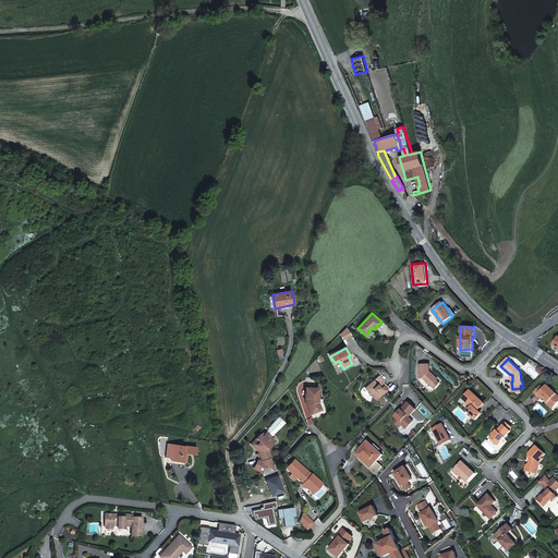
[(431,372),(429,365),(419,365),(420,378),(423,377),(432,386),(438,379),(431,372)]
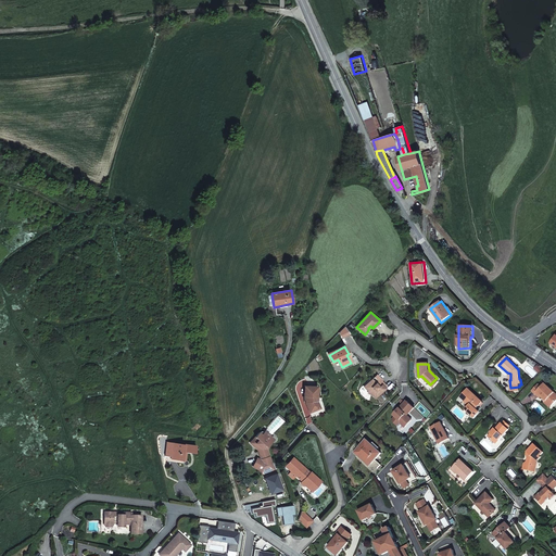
[(378,383),(382,380),(377,374),(365,388),(368,391),(369,395),(373,395),(377,399),(388,387),(383,382),(380,386),(378,383)]
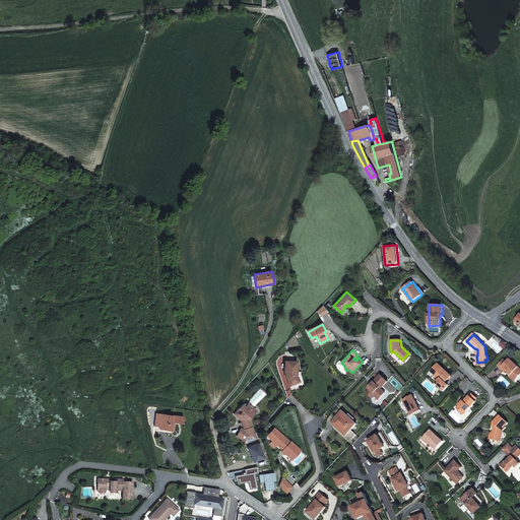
[(407,354),(402,360),(405,363),(410,356),(407,354)]
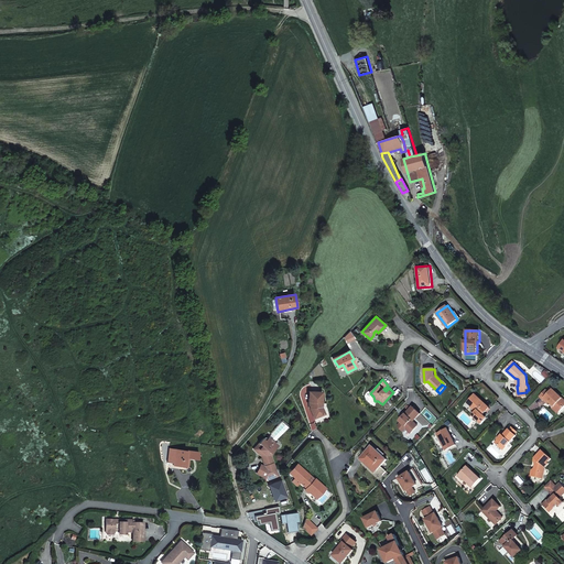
[(552,405),(553,407),(557,412),(563,405),(563,399),(554,388),(546,394),(543,391),(540,394),(545,402),(548,400),(550,402),(551,401),(554,404),(552,405)]
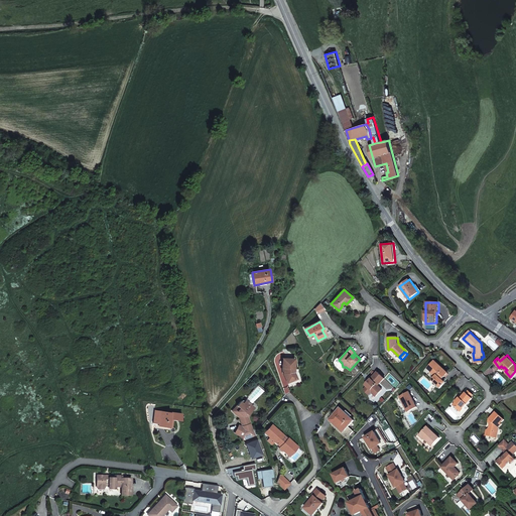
[(296,371),(294,357),(283,358),(284,367),(285,367),(285,375),(289,383),(299,377),(296,371)]
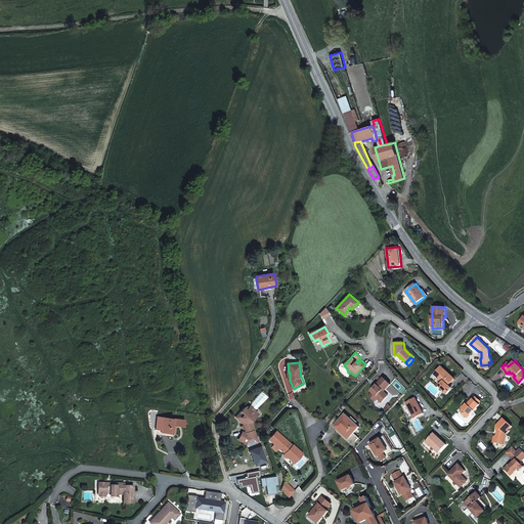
[(434,375),(439,380),(441,378),(446,382),(451,376),(437,363),(432,370),(435,374),(434,375)]
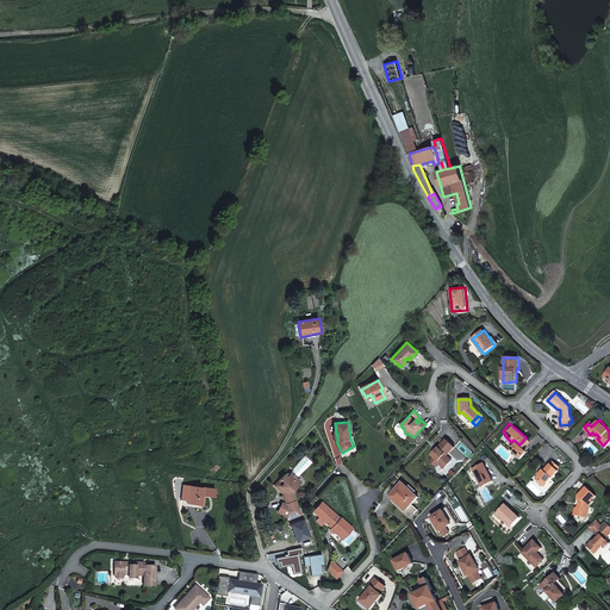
[(455,447),(447,440),(433,455),(435,458),(430,462),(436,467),(441,464),(446,468),(454,460),(448,455),(455,447)]
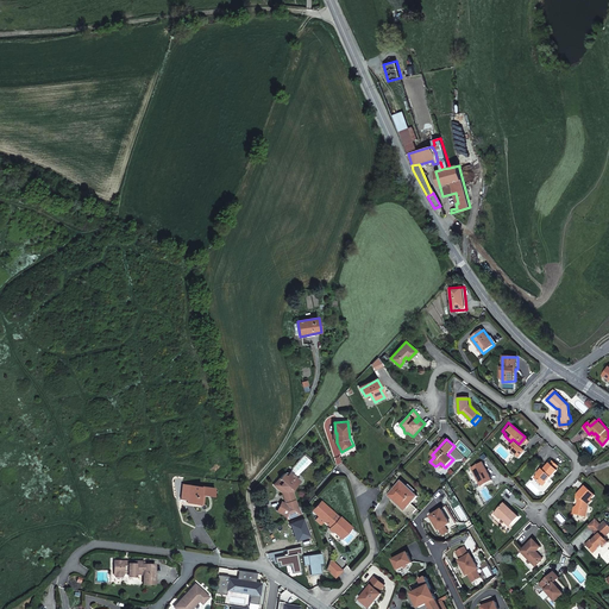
[(493,479),(483,462),(471,469),(481,487),(493,479)]
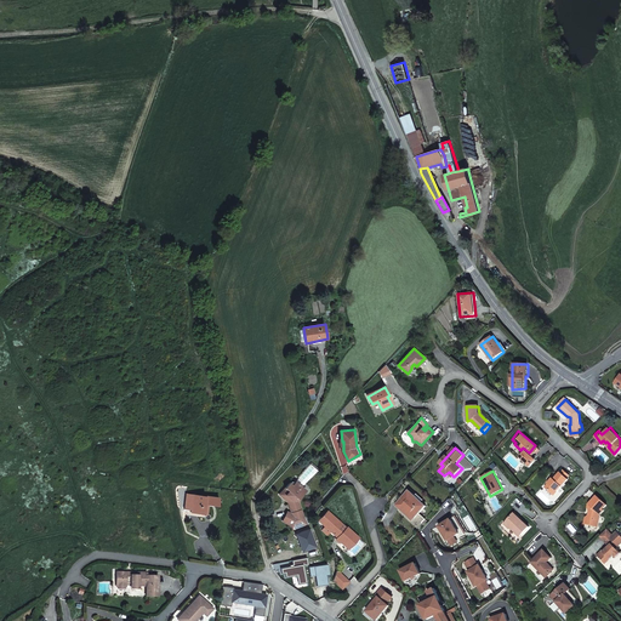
[(567,477),(562,472),(560,472),(546,488),(553,495),(568,479),(567,477)]
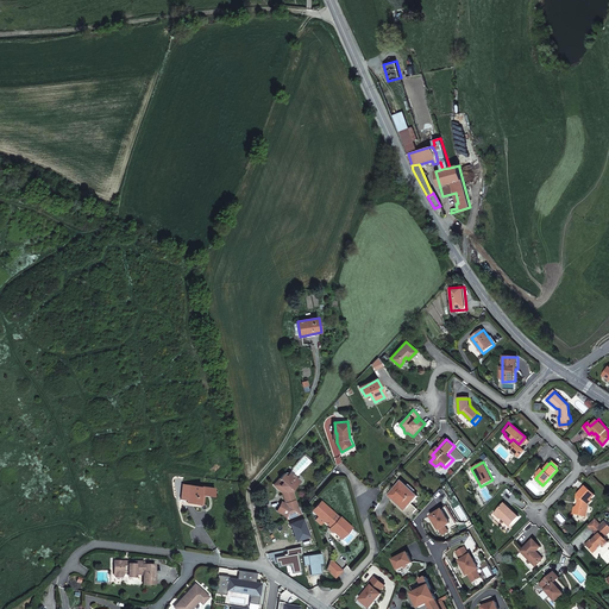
[(294,477),(288,472),(284,477),(281,475),(272,487),(282,494),(286,503),(295,501),(292,494),(294,490),(292,489),(295,484),(292,481),(294,477)]
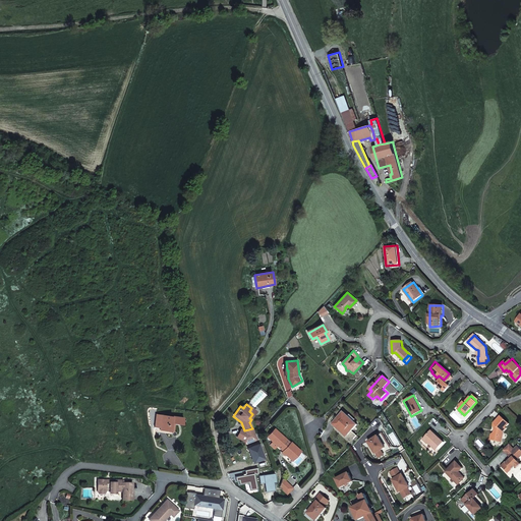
[(339,426),(349,436),(358,425),(343,412),(332,425),(336,429),(339,426)]
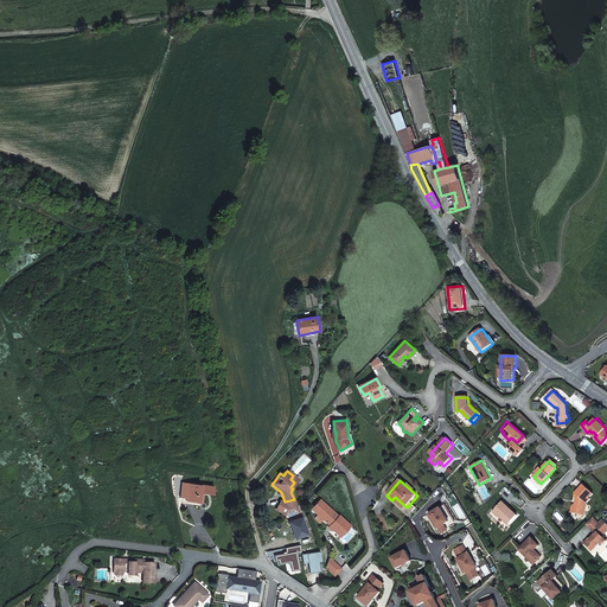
[(215,485),(185,483),(184,503),(200,504),(200,493),(215,494),(215,485)]
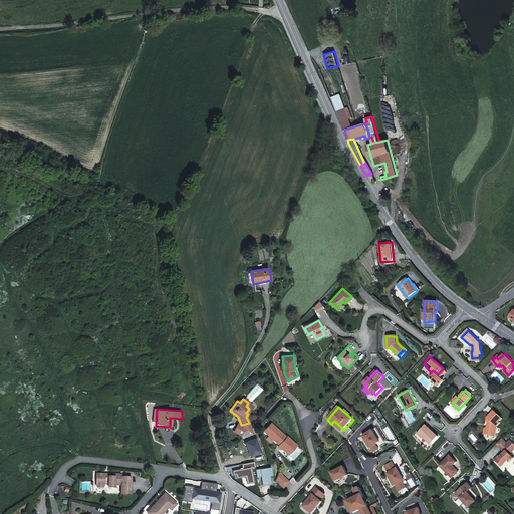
[(503,420),(495,411),(487,418),(488,419),(487,420),(489,424),(488,426),(486,427),(484,434),(494,437),(497,428),(496,427),(500,424),(499,423),(503,420)]
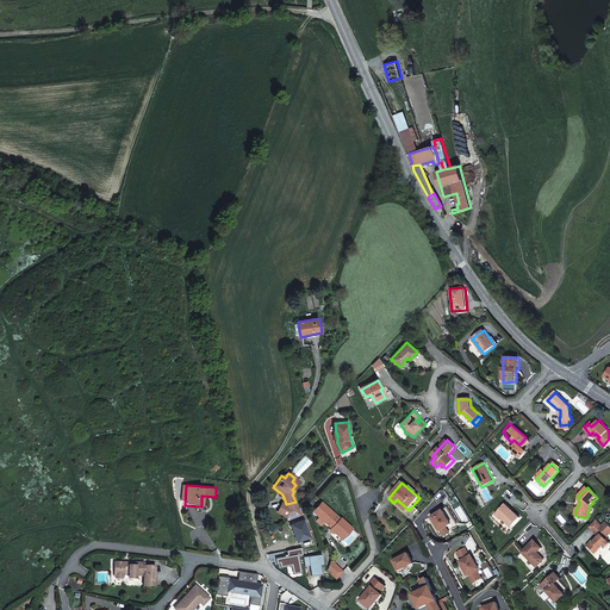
[(406,514),(409,510),(397,499),(393,503),(406,514)]
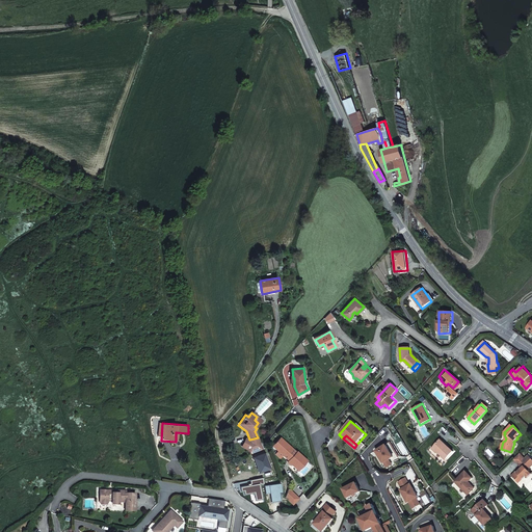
[(258,437),(249,440),(245,439),(243,448),(247,449),(249,453),(263,448),(261,442),(260,443),(258,437)]
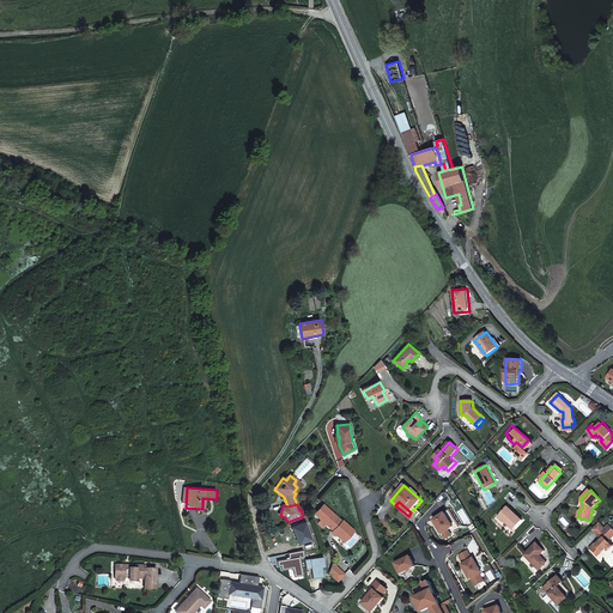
[(334,534),(346,545),(356,533),(345,522),(344,523),(326,507),(317,516),(335,533),(334,534)]
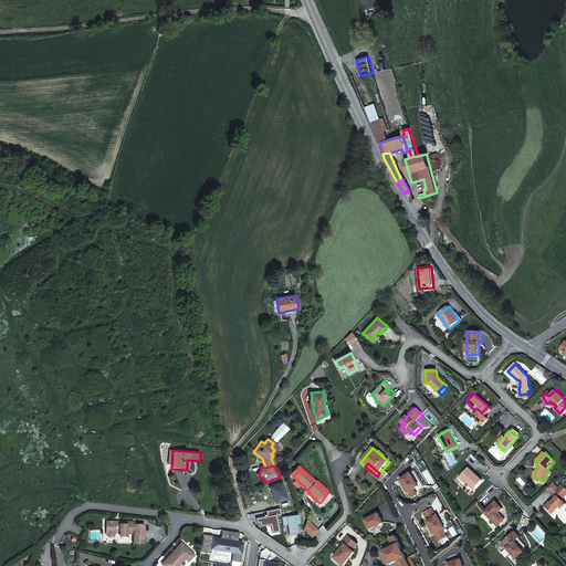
[(475,474),(470,468),(461,475),(473,489),(483,480),(477,472),(475,474)]
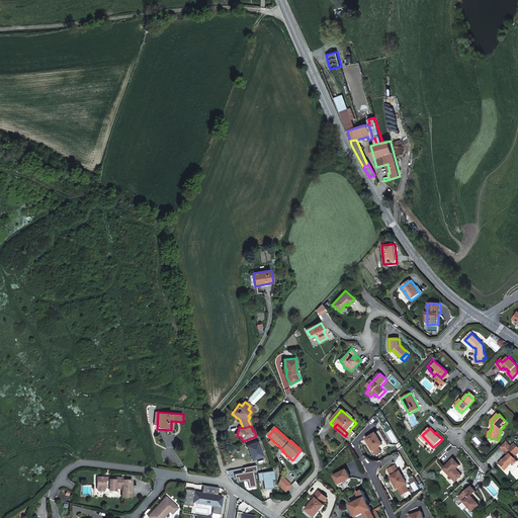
[(377,433),(367,439),(374,450),(383,445),(377,433)]
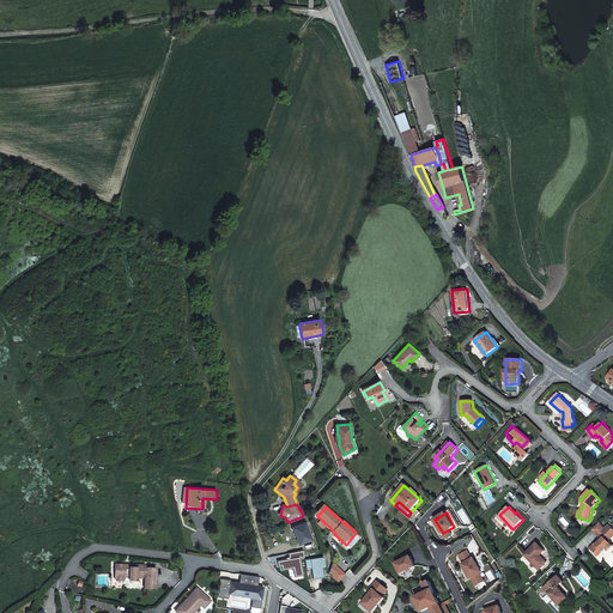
[(308,522),(292,527),(299,545),(314,540),(308,522)]
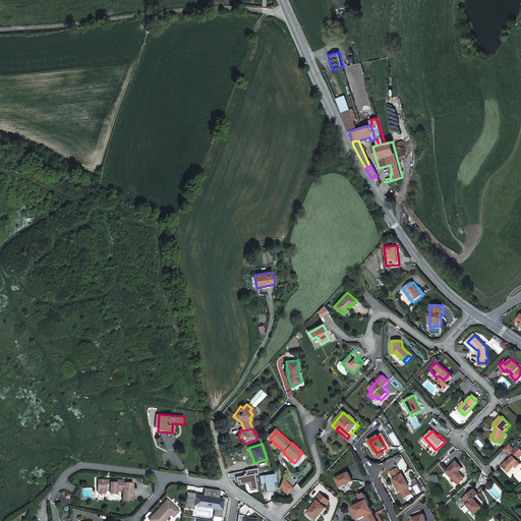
[(513,449),(509,444),(503,450),(509,458),(500,466),(506,472),(510,468),(512,470),(513,472),(520,464),(517,460),(520,456),(520,450),(517,446),(513,449)]
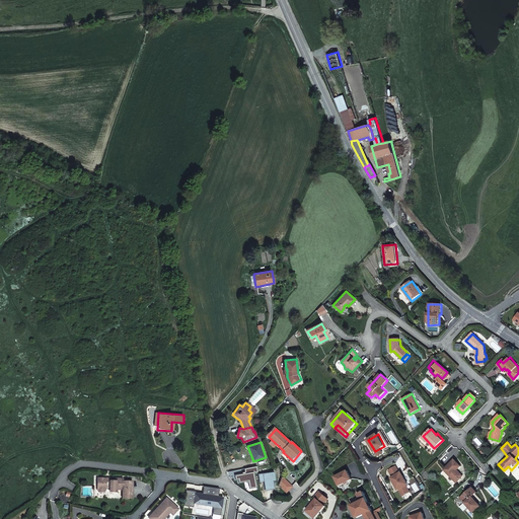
[(461,466),(454,459),(444,470),(456,483),(463,476),(457,469),(461,466)]
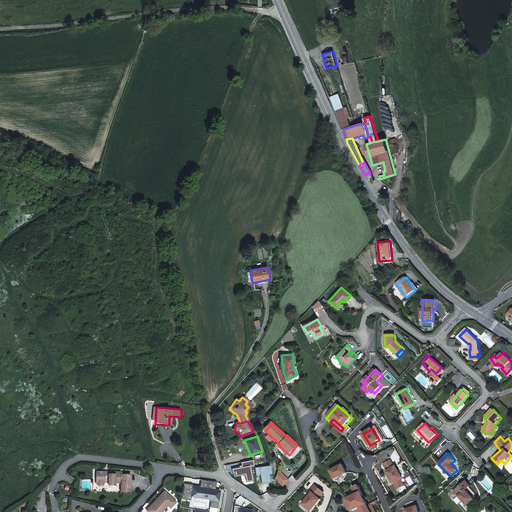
[(397,489),(405,485),(401,478),(402,478),(396,466),(394,466),(391,460),(383,464),(387,470),(386,471),(392,483),(393,482),(397,489)]
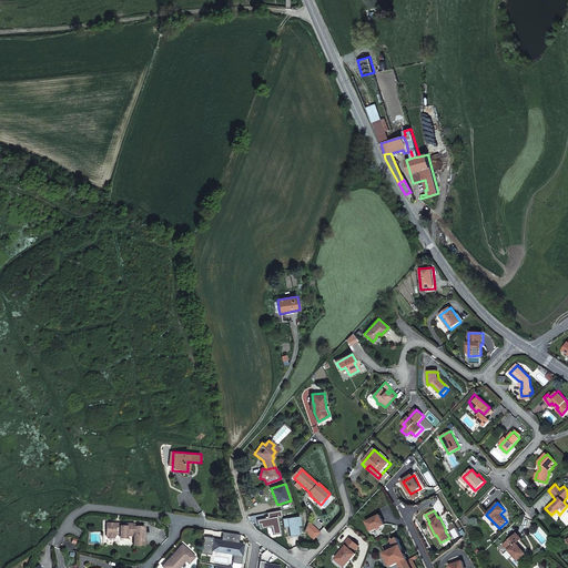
[(381,515),(366,524),(372,533),(385,525),(381,515)]
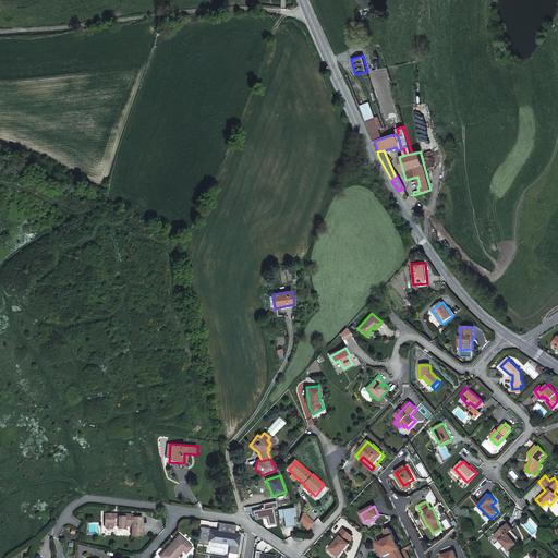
[(304,507),(302,516),(311,523),(316,518),(304,507)]
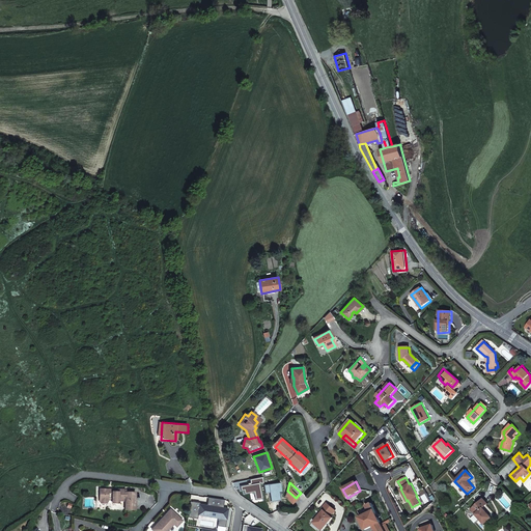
[(101,501),(107,502),(111,502),(118,502),(118,501),(124,501),(124,508),(135,509),(135,493),(130,493),(126,492),(126,490),(118,490),(118,492),(112,492),(112,494),(108,493),(108,490),(100,488),(100,501),(101,501)]
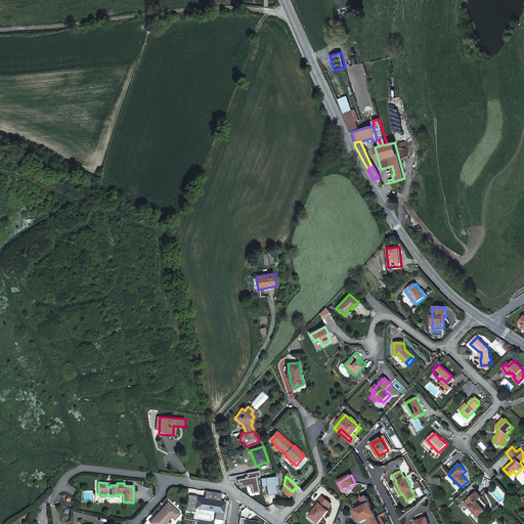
[(215,523),(221,523),(225,500),(219,500),(220,493),(207,491),(206,498),(188,496),(186,509),(194,510),(194,507),(216,510),(215,523)]
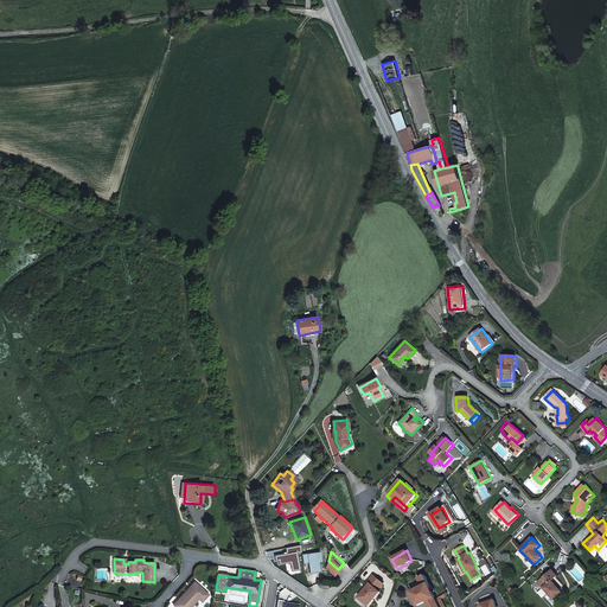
[(558,576),(553,570),(541,583),(556,600),(564,593),(554,581),(558,576)]
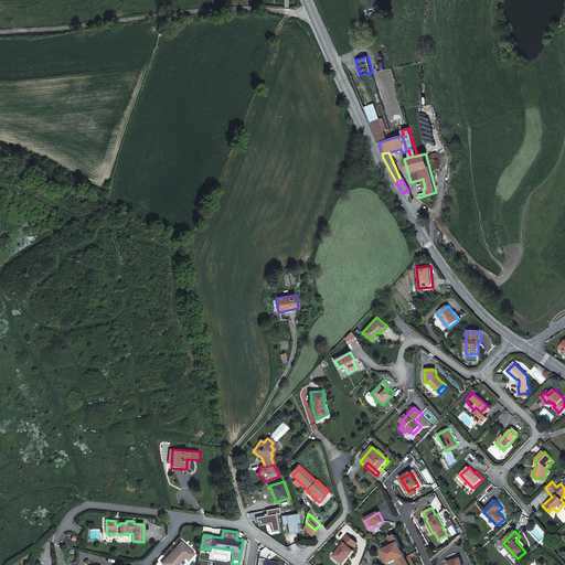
[(334,553),(342,562),(348,556),(345,555),(348,553),(349,555),(354,550),(352,547),(358,542),(349,534),(343,540),(345,542),(334,553)]
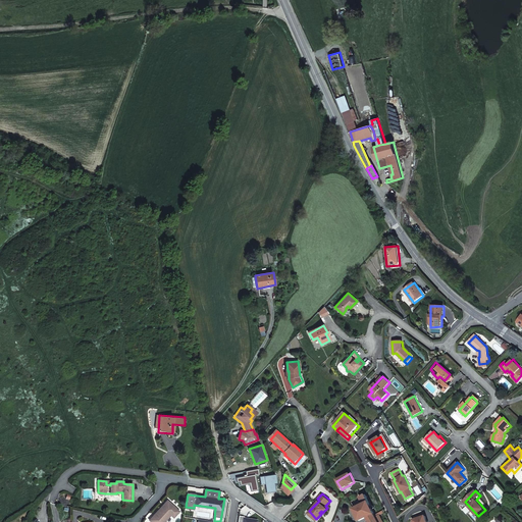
[(368,518),(368,519),(375,515),(366,497),(360,500),(363,505),(359,507),(359,506),(356,508),(357,510),(354,512),(359,521),(360,521),(362,521),(368,518)]
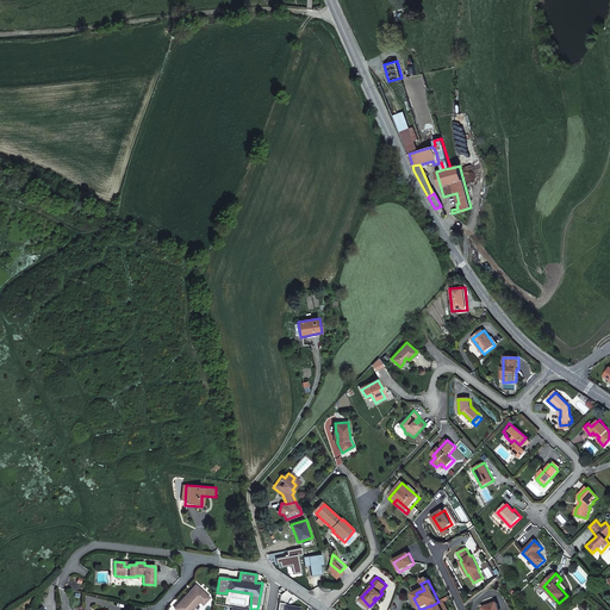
[(195,585),(174,608),(176,609),(191,609),(199,602),(203,604),(209,597),(195,585)]
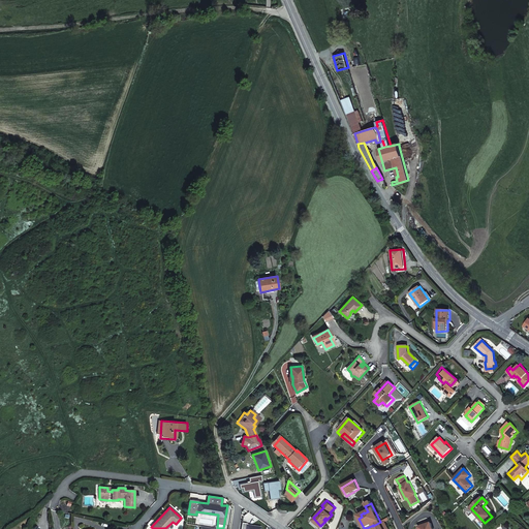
All buildings are outlined.
